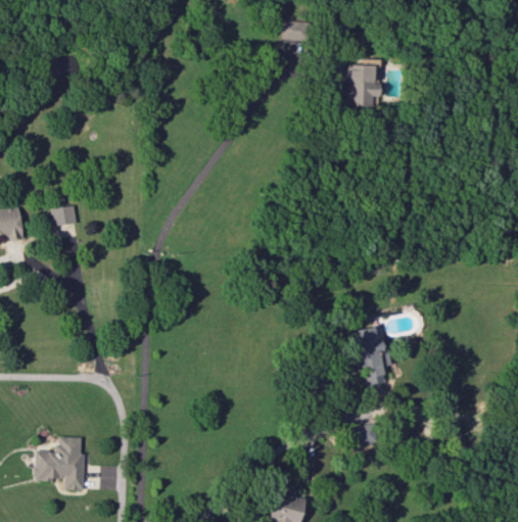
[(282,38),(308,40),(309,21),(283,20),(282,38)]
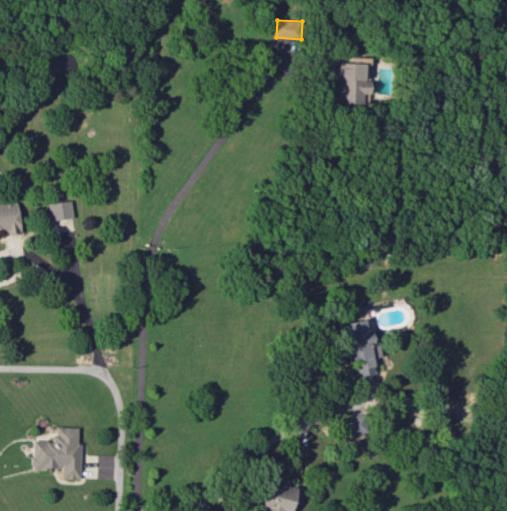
[(363,104),(363,95),(371,95),(372,81),(366,81),(366,68),(371,68),(371,58),(355,57),(355,63),(339,63),(339,103),(363,104)]
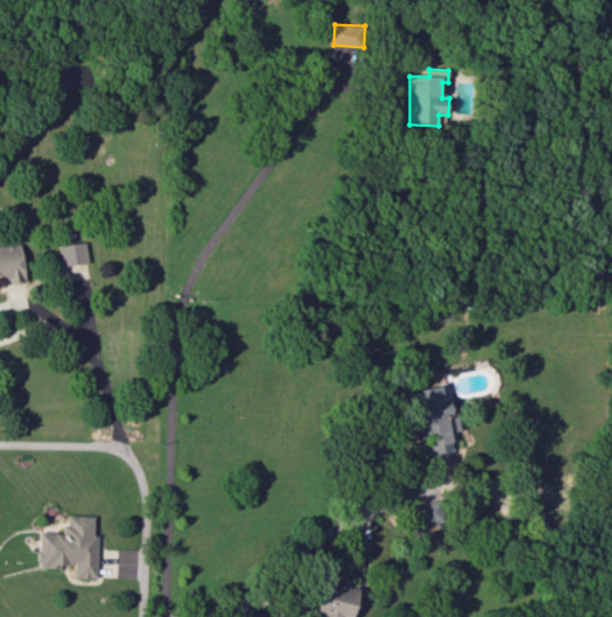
[(89,243),(62,245),(64,267),(92,265),(89,243)]
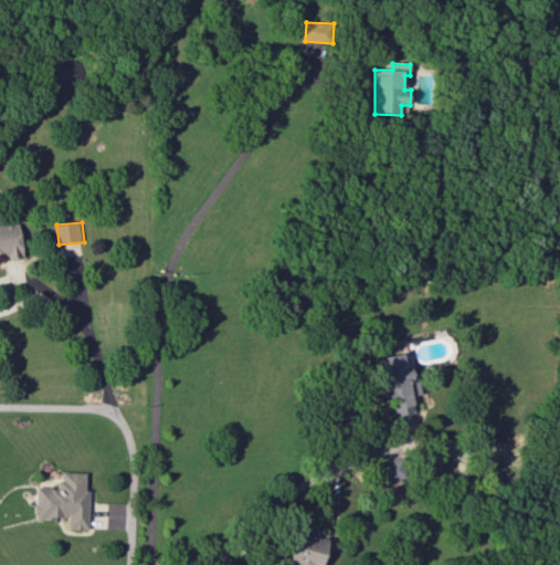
[(0,227),(0,255),(7,255),(8,261),(27,259),(22,225),(0,227)]
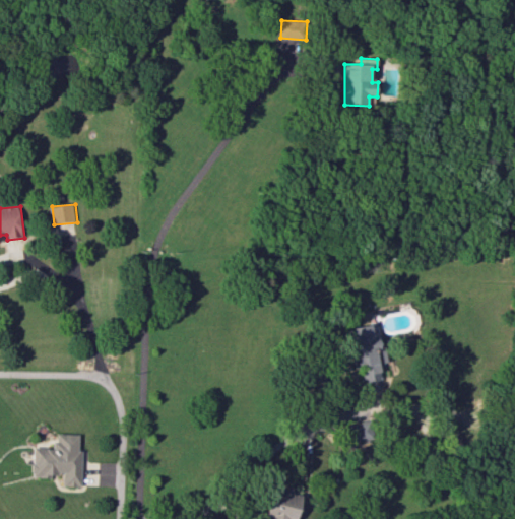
[(351,328),(361,384),(383,380),(380,364),(388,362),(386,346),(378,348),(374,325),(351,328)]
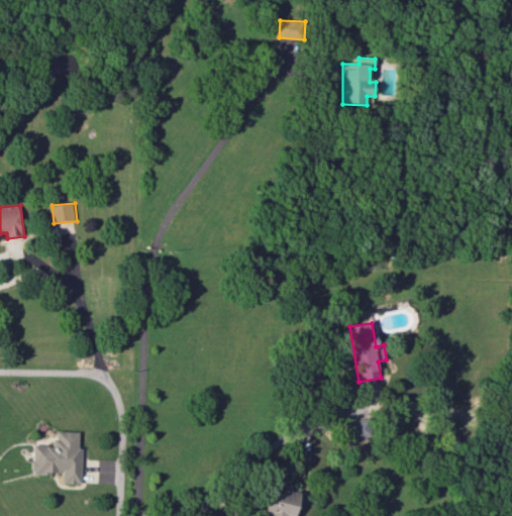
[(372,437),(370,419),(346,422),(349,440),(372,437)]
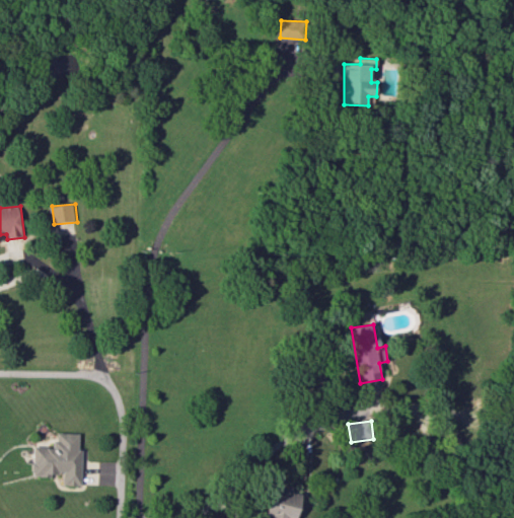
[(82,487),(84,434),(58,433),(57,448),(37,447),(34,474),(65,476),(65,486),(82,487)]
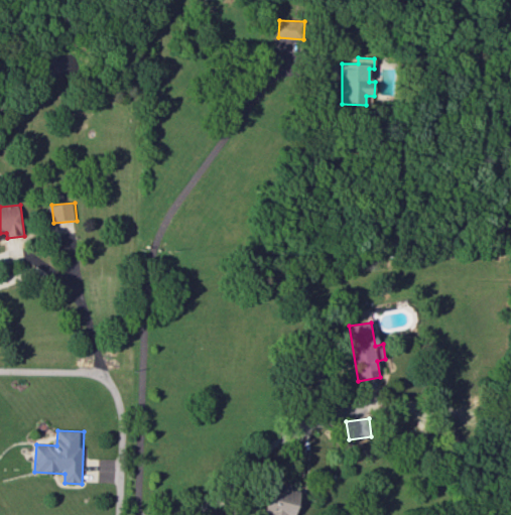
[(297,514),(302,491),(274,485),(267,514),(297,514)]
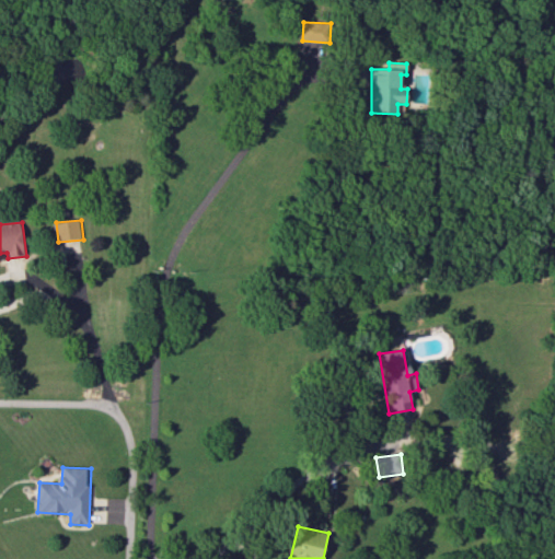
All buildings are outlined.
